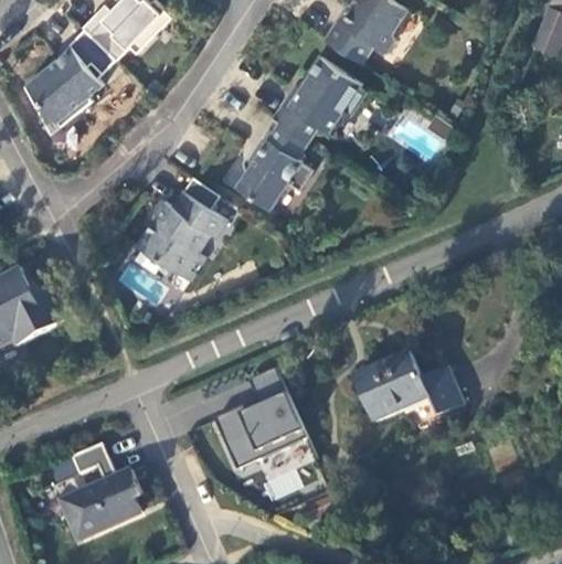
[(82,25),(84,28),(115,59),(117,60),(129,46),(136,53),(171,16),(154,0),(150,0),(149,1),(148,0),(116,0),(118,2),(109,10),(104,4),(82,25)]
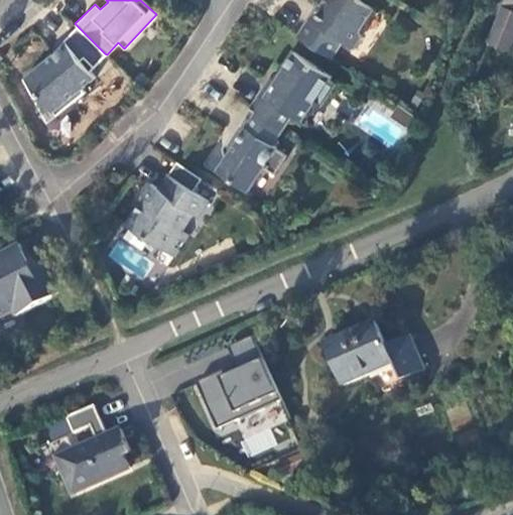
[(370,7),(359,0),(321,0),(318,3),(316,2),(295,35),(328,57),(340,39),(351,46),(359,34),(357,27),(370,7)]
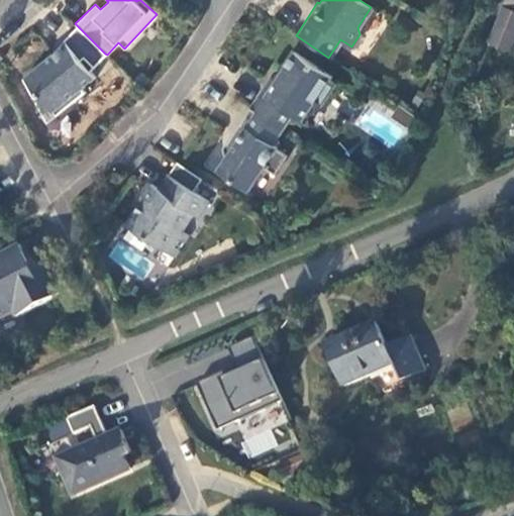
[(503,0),(501,5),(513,9),(513,0),(503,0)]
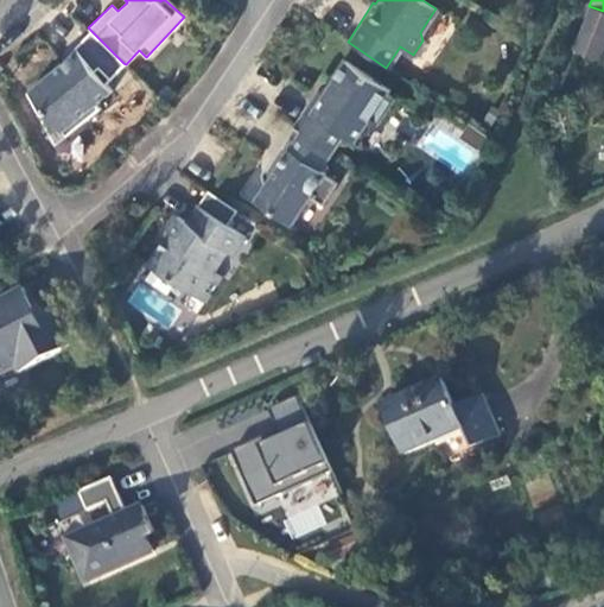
[(603,11),(589,6),(574,46),(597,58),(603,40),(603,11)]
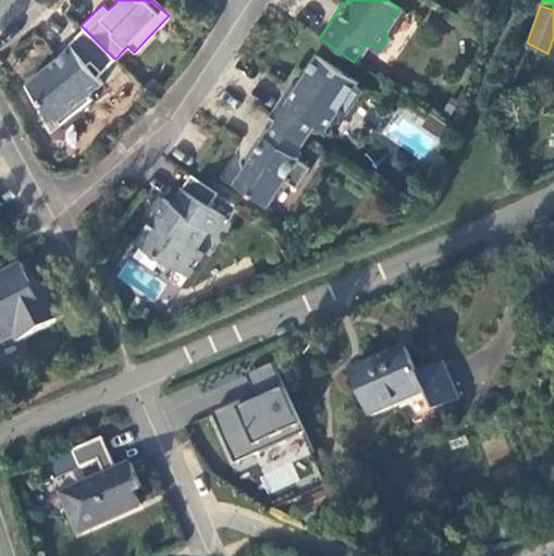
[(113,58),(83,27),(66,44),(69,47),(47,65),(23,85),(35,106),(40,102),(58,125),(89,99),(87,95),(100,83),(95,76),(113,58)]
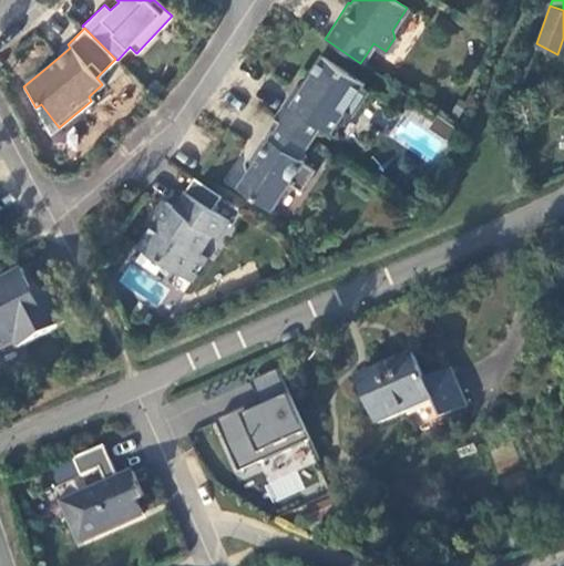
[(68,44),(48,67),(70,48),(68,44)]
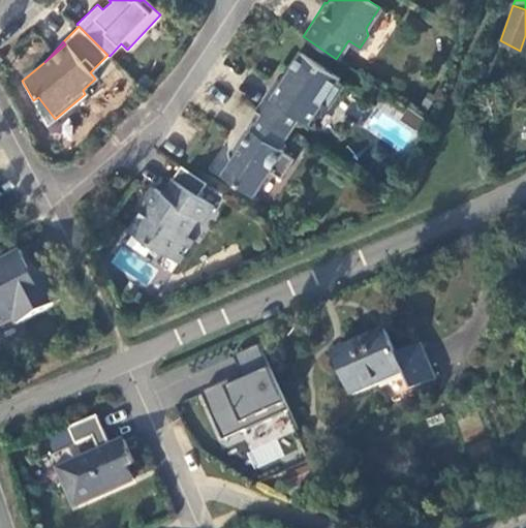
[(274,79),(254,109),(287,131),(298,117),(307,123),(320,103),(326,109),(341,84),(335,81),(337,78),(296,50),(284,68),(286,70),(279,82),(274,79)]
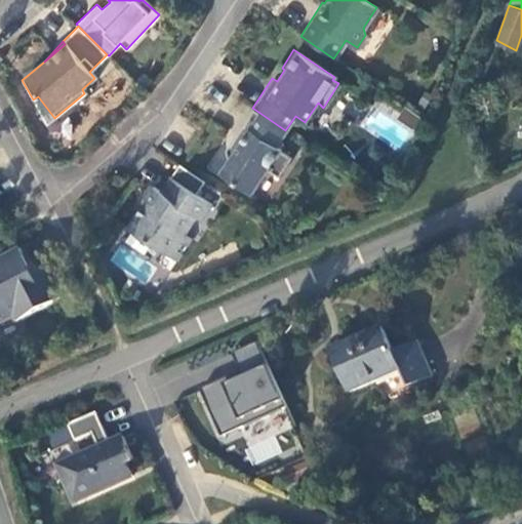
[(38,96),(33,99),(46,124),(54,118),(38,96)]
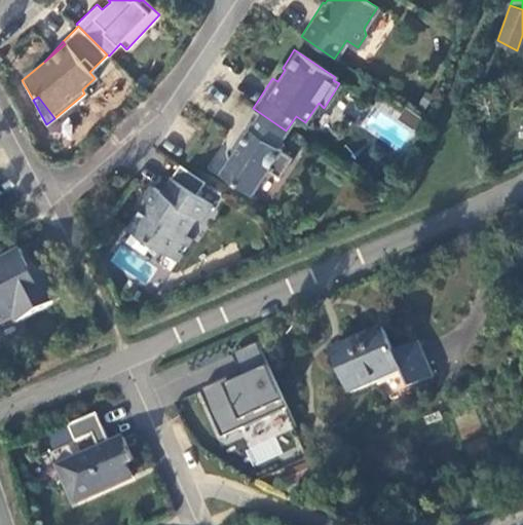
[(286,130),(253,108),(233,137),(235,147),(225,149),(227,159),(219,172),(251,193),(267,169),(278,176),(291,156),(275,146),(286,130)]
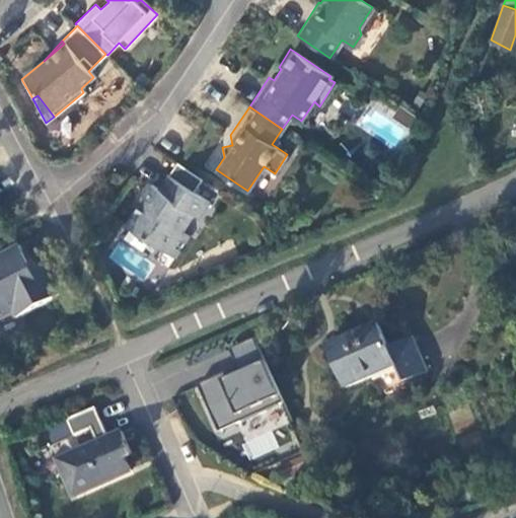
[(232,145),(230,135),(222,147),(232,145)]
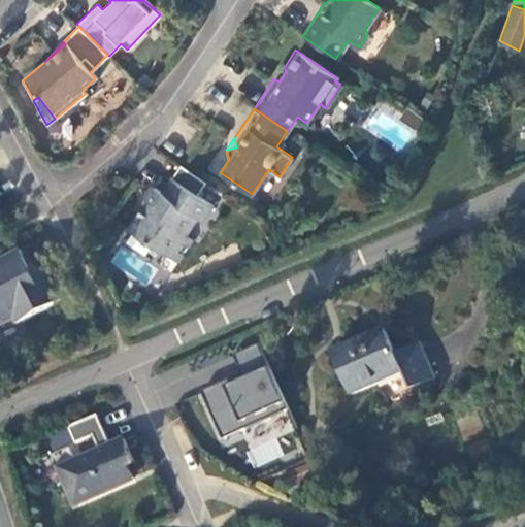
[(152,187),(141,203),(143,204),(128,228),(176,261),(190,239),(182,233),(194,216),(201,221),(211,204),(196,194),(204,182),(179,165),(161,192),(152,187)]
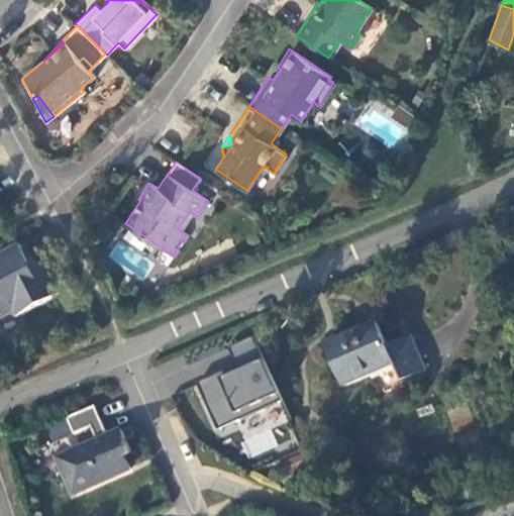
[(61,293),(46,269),(30,271),(16,246),(0,254),(0,318),(12,312),(15,317),(61,293)]
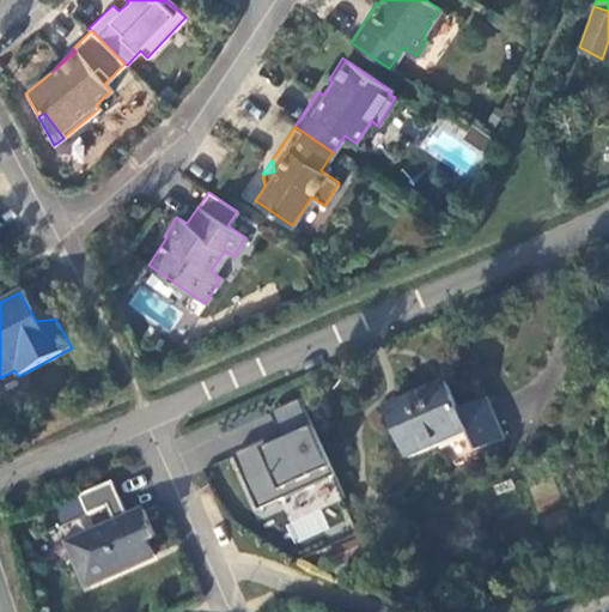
[(486,395),(457,410),(443,377),(385,403),(407,452),(440,435),(451,461),(476,452),(475,443),(503,431),(486,395)]
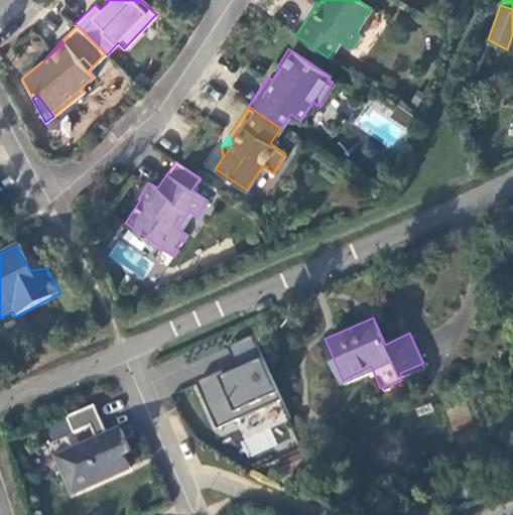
[(196,382),(217,428),(281,400),(252,336),(228,347),(236,364),(233,365),(236,371),(226,375),(223,370),(196,382)]
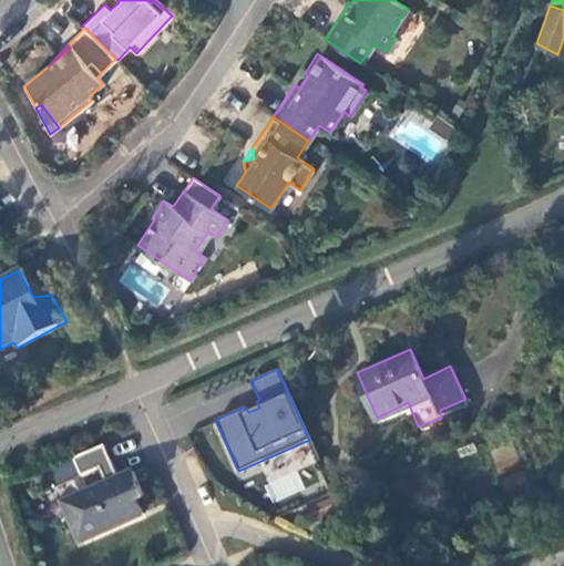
[(69,523),(78,543),(111,528),(118,525),(142,514),(135,500),(143,496),(132,472),(116,479),(102,445),(47,470),(54,487),(98,469),(104,483),(71,498),(68,505),(72,515),(69,523)]
